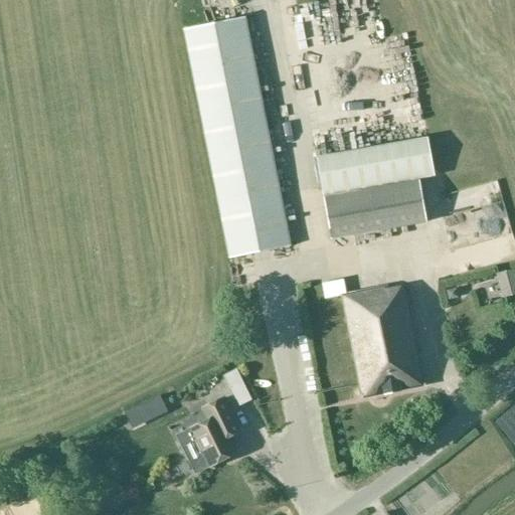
[(230,259),(291,246),(244,18),(185,29),(230,259)]
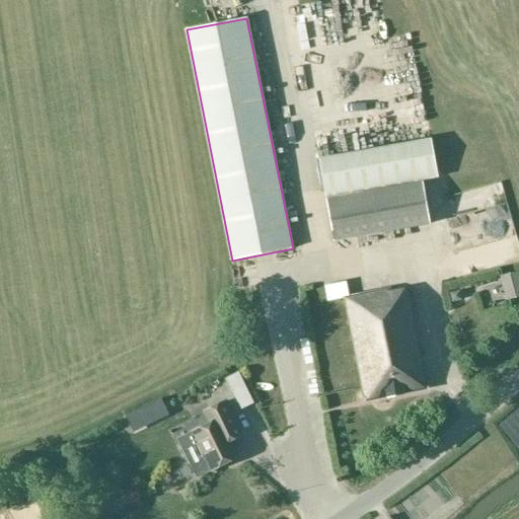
[(325,192),(438,171),(432,140),(319,159),(325,192)]
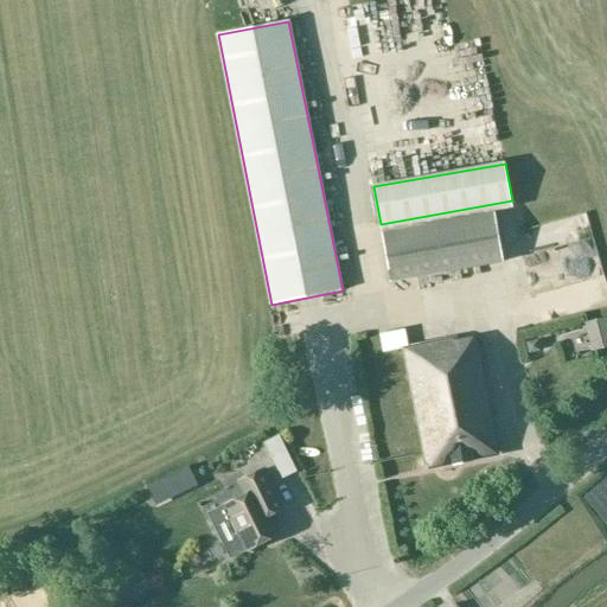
[(391,282),(504,262),(494,210),(382,231),(391,282)]
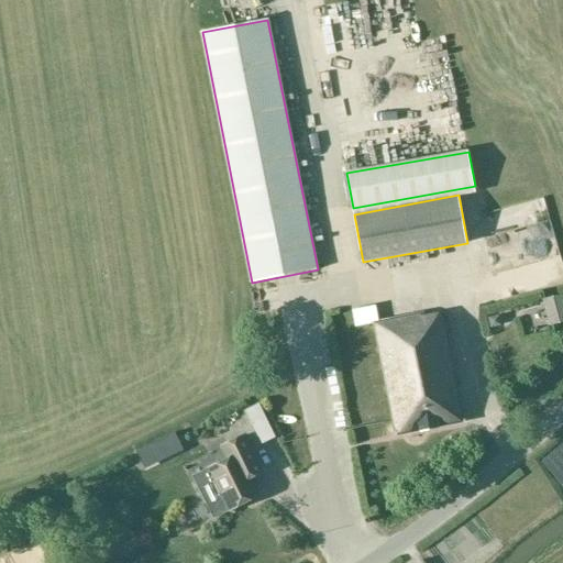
[(481,229),(543,221),(540,201),(478,208),(481,229)]
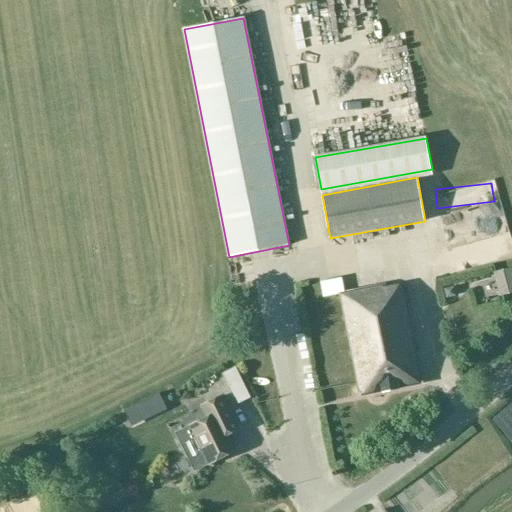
[(501,295),(511,292),(511,272),(511,268),(495,272),(501,295)]
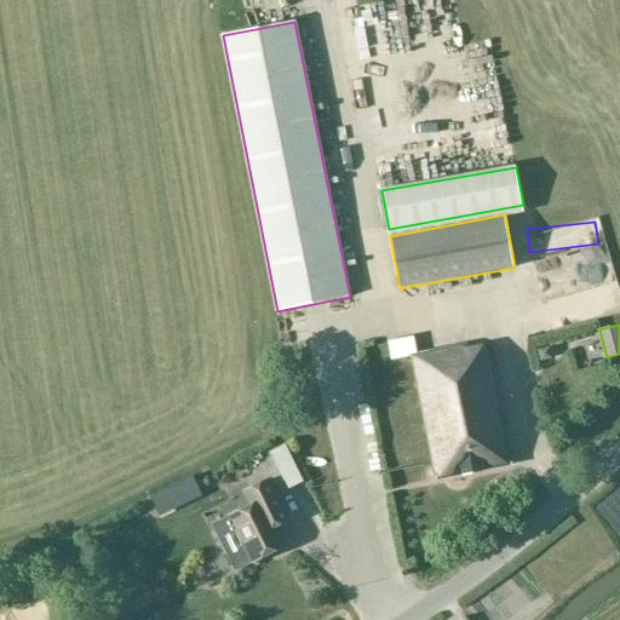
[(436,480),(511,465),(488,345),(469,349),(468,345),(418,355),(415,337),(389,342),(392,360),(412,356),(436,480)]
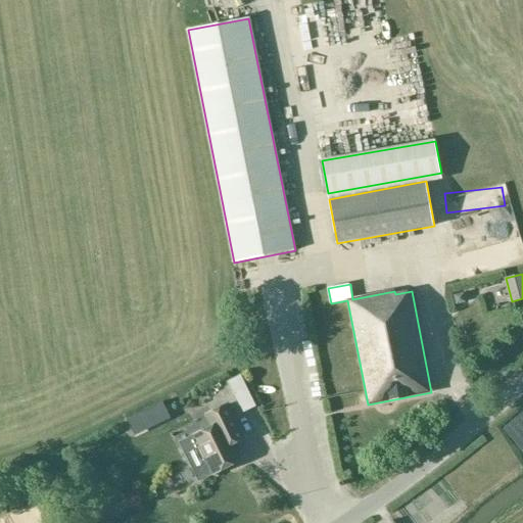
[(463,294),(454,295),(456,304),(465,302),(463,294)]
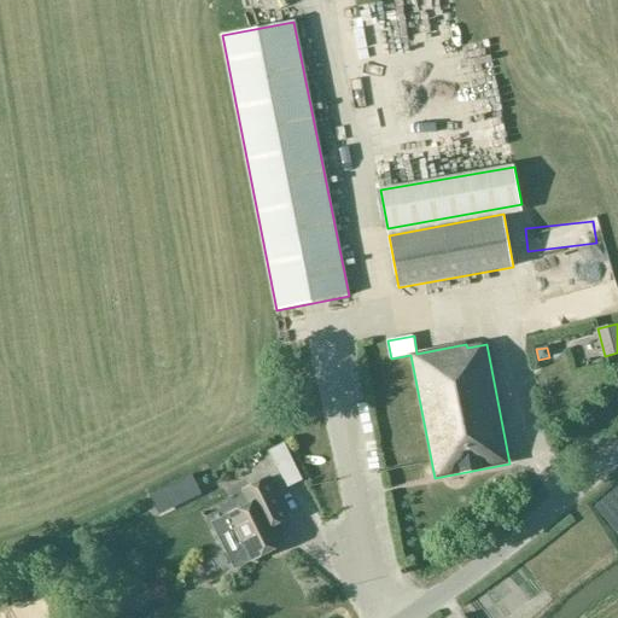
[(290,519),(284,508),(269,478),(244,490),(251,503),(229,514),(252,560),(285,544),(277,526),(290,519)]
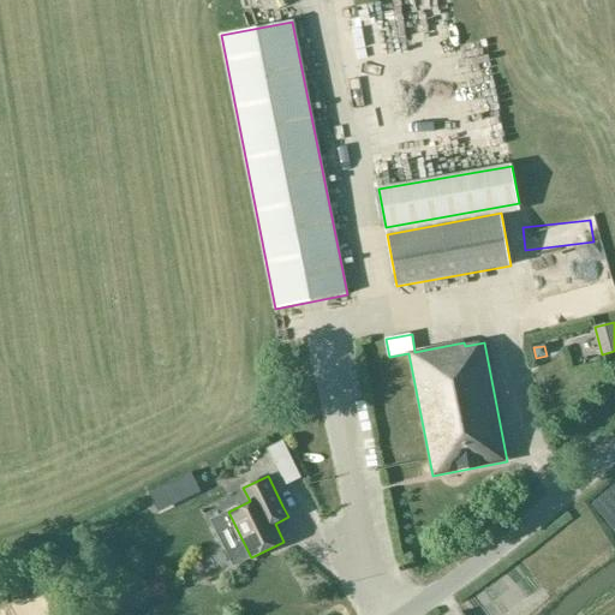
[(163,485),(153,491),(161,509),(172,505),(163,485)]
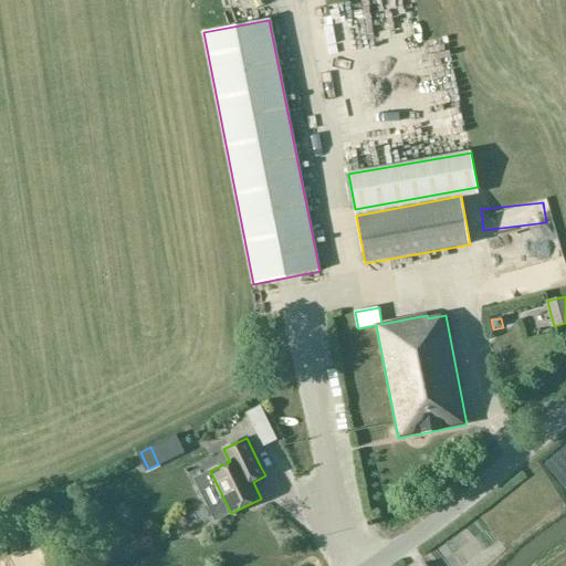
[(565,467),(559,459),(554,464),(563,475),(557,480),(565,491),(565,467)]
